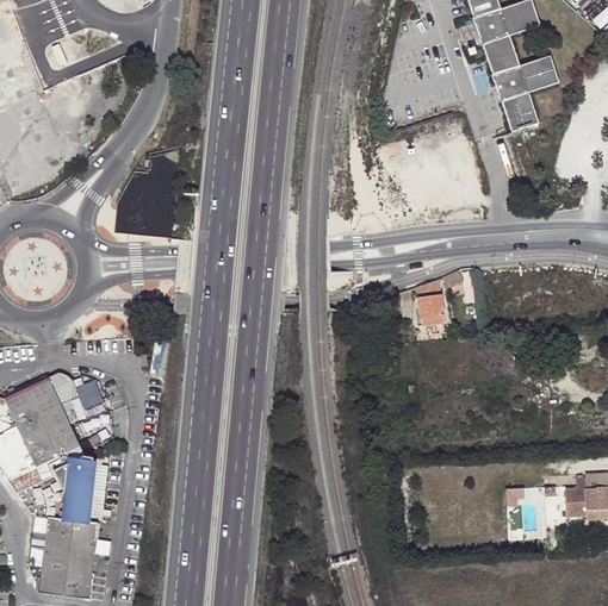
[(484,57),(501,113),(507,131),(538,123),(529,91),(559,81),(551,54),(520,62),(512,35),(541,25),(535,0),(526,0),(503,6),(501,0),(466,0),(473,19),(484,57)]
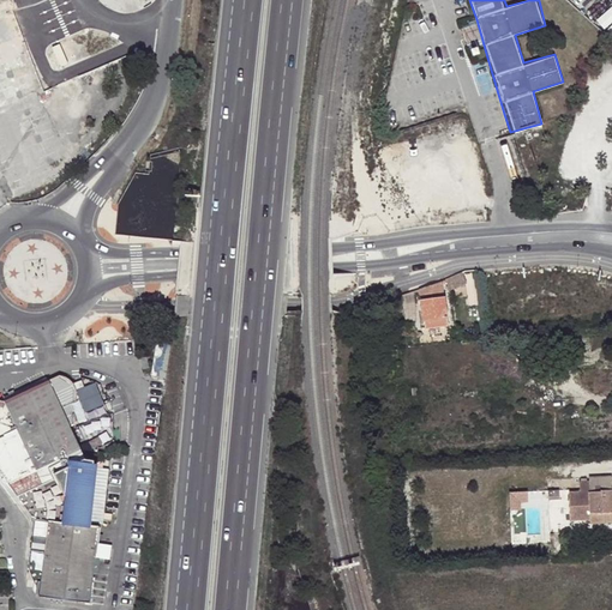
[(611,4),(599,12),(611,30),(611,4)]
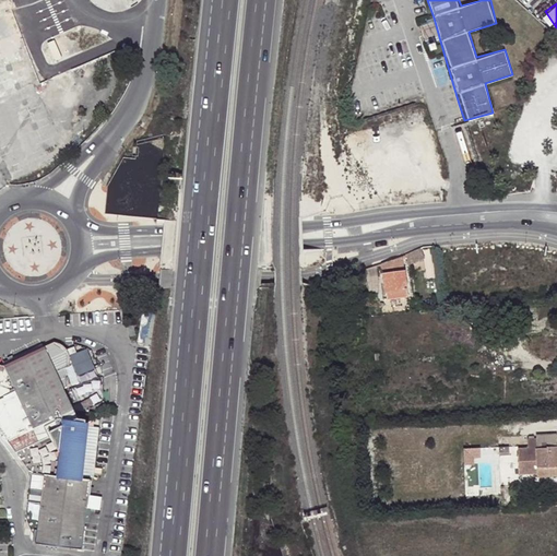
[(70,16),(34,31),(48,67),(83,54),(70,16)]
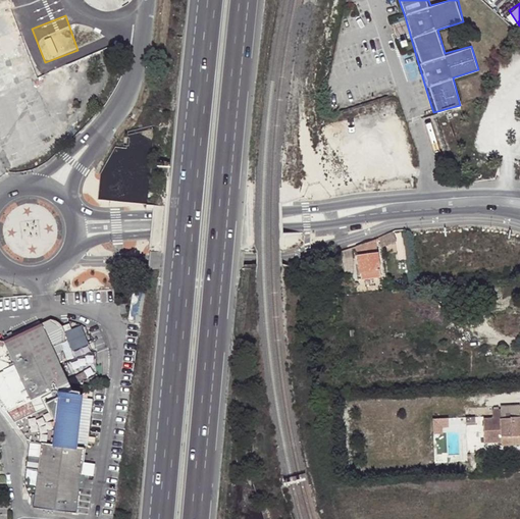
[(0,162),(1,162),(32,150),(40,81),(38,73),(15,20),(5,17),(2,16),(0,16),(0,162)]
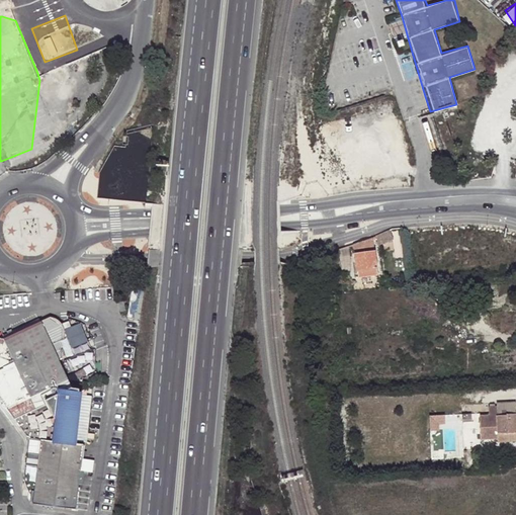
[(377,235),(373,237),(373,240),(375,239),(376,239),(383,237),(385,240),(392,237),(391,234),(400,230),(399,226),(377,235)]
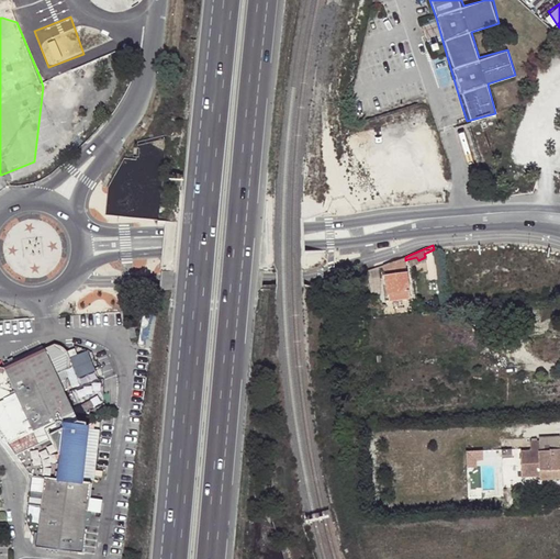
[(405,257),(383,266),(387,294),(388,303),(411,300),(410,291),(405,260),(405,257)]
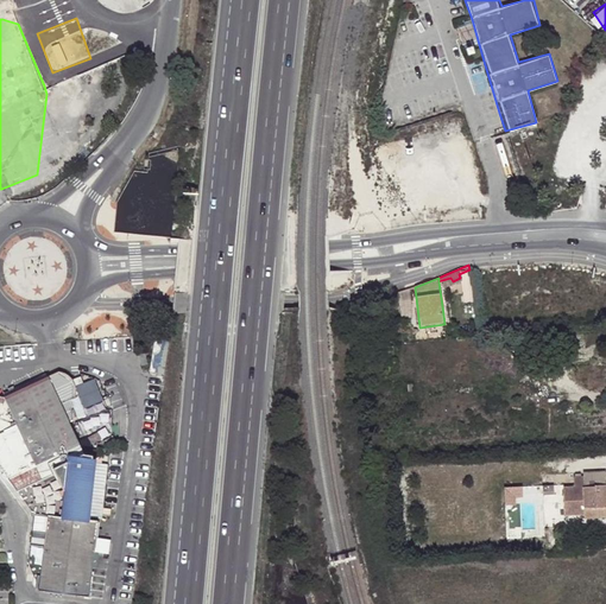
[(414,318),(410,290),(405,291),(399,292),(402,319),(414,318)]
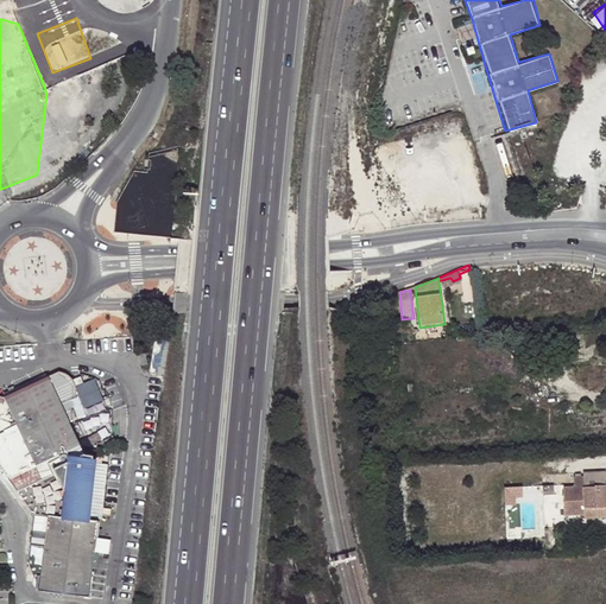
[(149,350),(140,353),(144,363),(151,362),(149,350)]
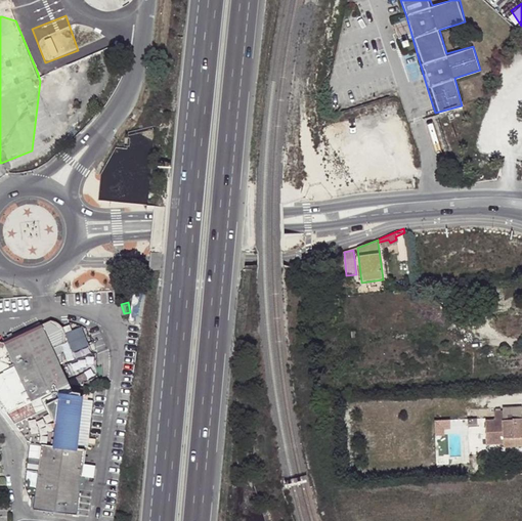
[(3,343),(0,342),(0,404),(14,425),(27,441),(30,442),(26,470),(25,470),(24,482),(24,489),(28,490),(27,495),(32,496),(31,509),(33,510),(42,511),(76,515),(84,450),(77,449),(83,396),(80,396),(80,393),(73,392),(59,362),(62,361),(62,356),(60,352),(63,351),(60,345),(63,343),(64,340),(64,333),(61,327),(58,323),(55,322),(50,320),(42,324),(3,343)]
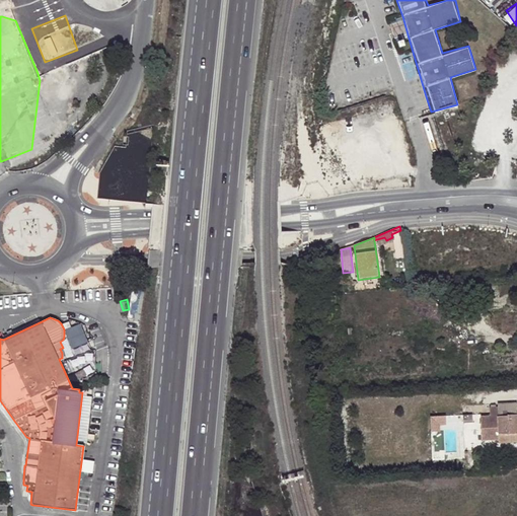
[(493,402),(493,411),(516,410),(516,398),(500,398),(500,402),(493,402)]
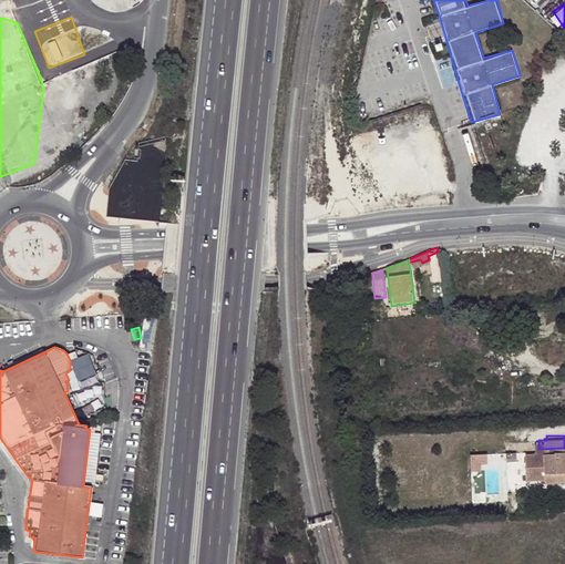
[(564,448),(538,449),(525,449),(526,475),(546,475),(546,480),(564,479),(564,448)]
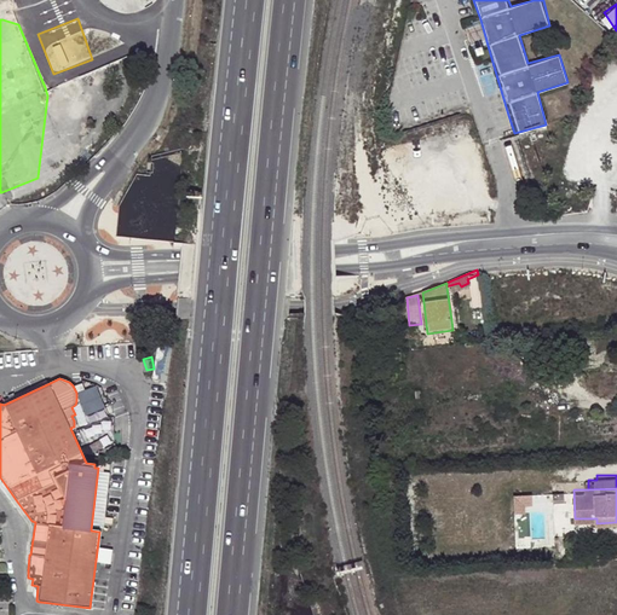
[(515,510),(528,510),(528,502),(534,502),(534,489),(515,491),(515,510)]
